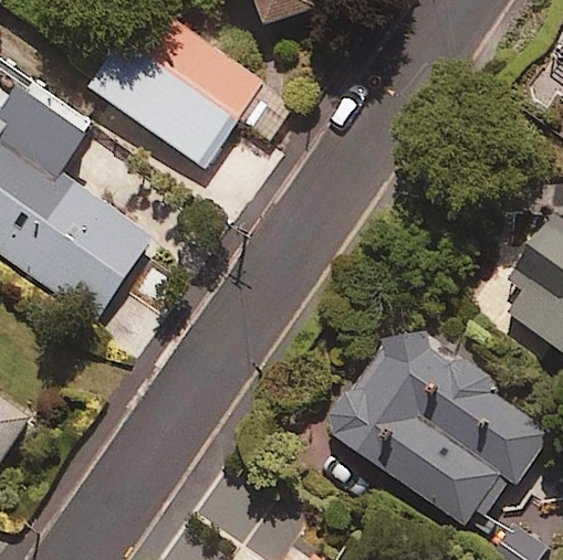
[(295,104),(148,0),(146,0),(86,85),(204,168),(238,119),(269,141),(295,104)]
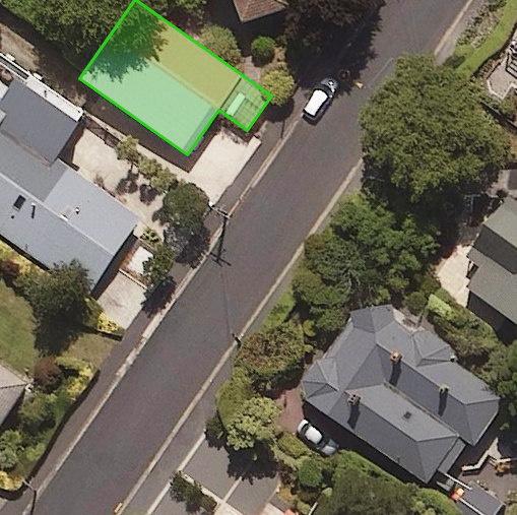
[(236,0),(249,23),(289,0),(236,0)]
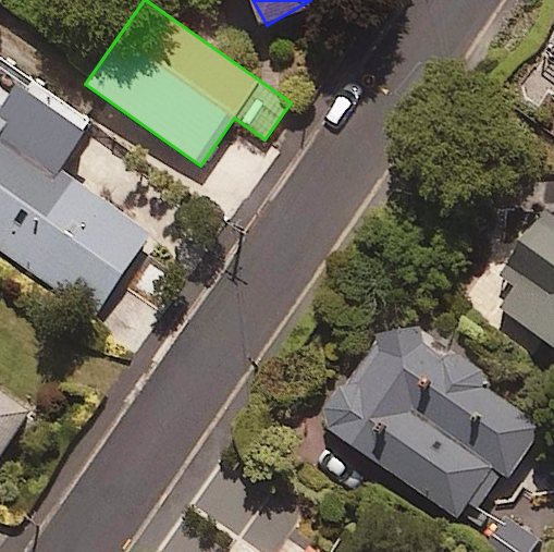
[(86,129),(0,65),(0,253),(89,318),(149,235),(58,169),(86,129)]
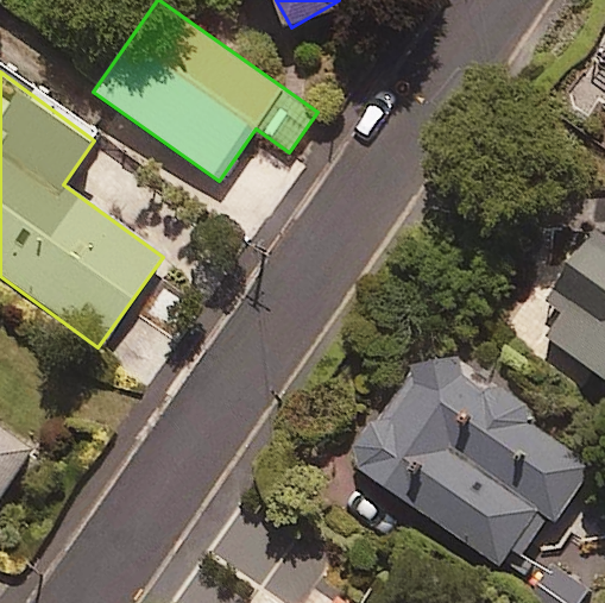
[(604,206),(550,287),(568,299),(546,333),(604,374),(604,206)]
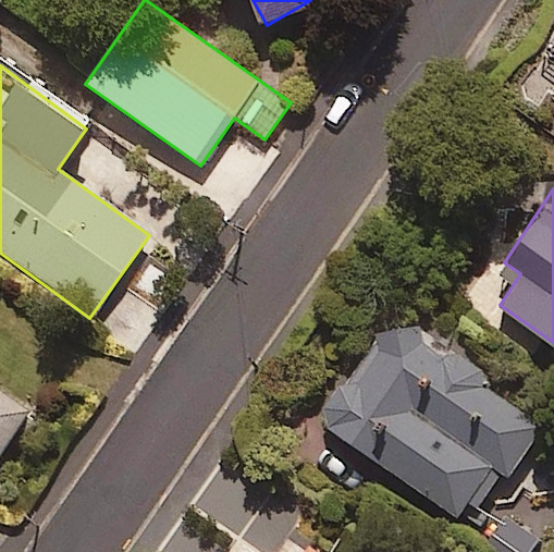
[(482,371),(396,309),(318,419),(457,519),(479,489),(493,499),(545,425),(478,377),(482,371)]
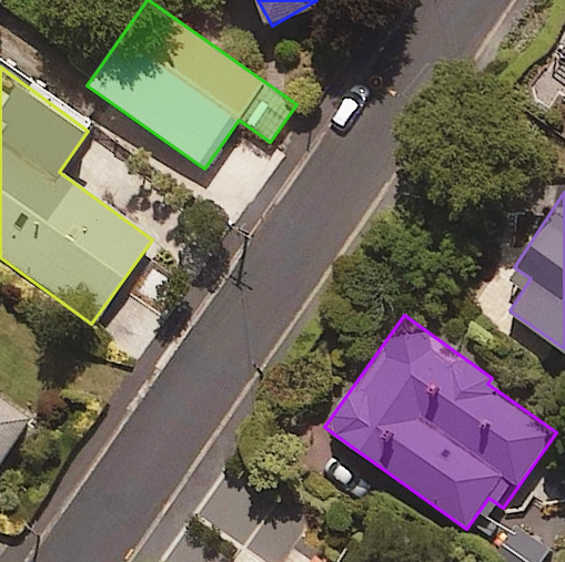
[(0,460),(31,417),(0,394),(0,460)]
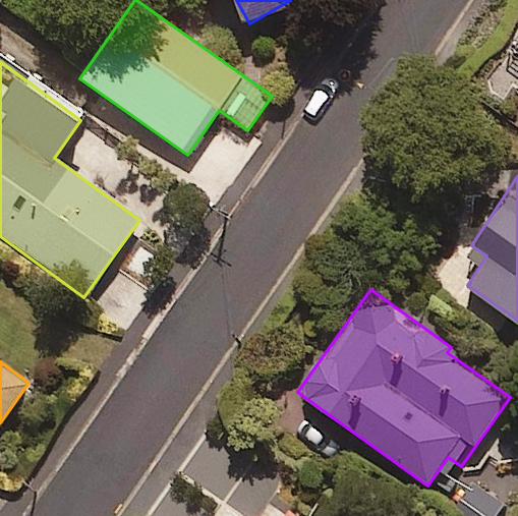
[(499,515),(505,507),(470,484),(450,514),(452,515),(499,515)]
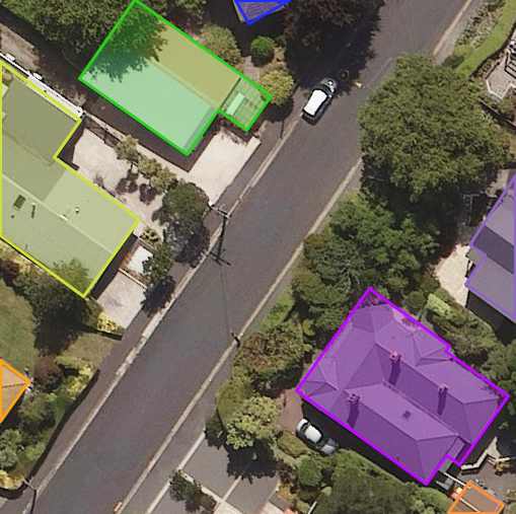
All buildings are outlined.
